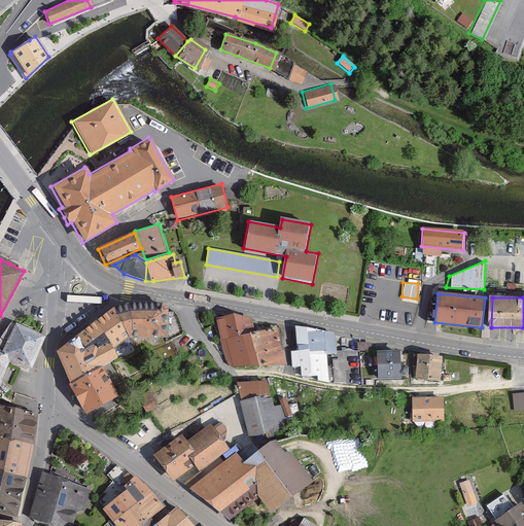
[(114,306),(128,336),(154,338),(160,306),(139,304),(114,306)]
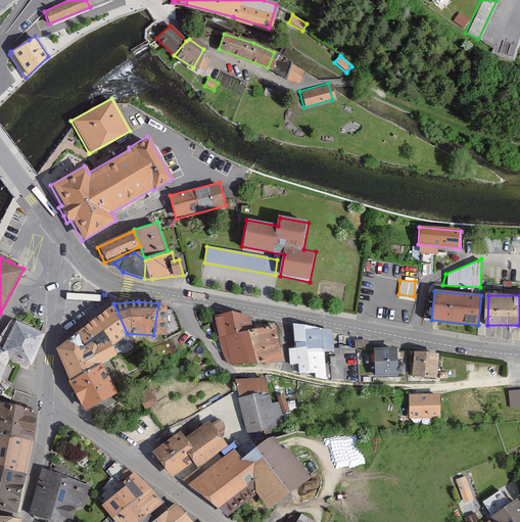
[(85,350),(111,341),(127,333),(113,303),(78,332),(85,350)]
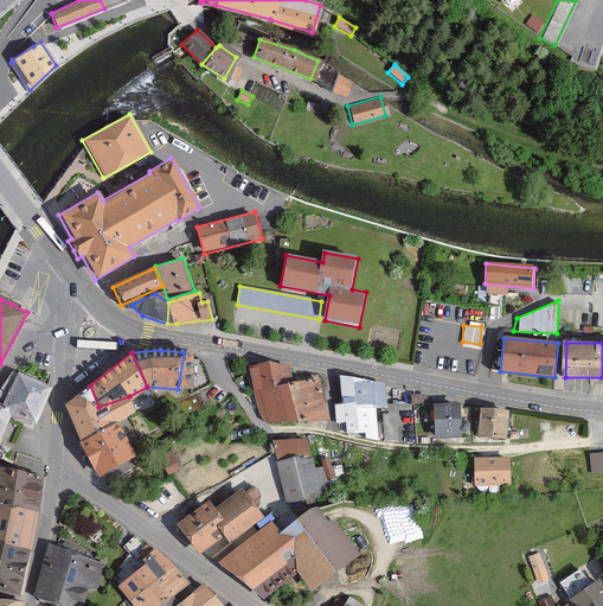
[(257,399),(262,420),(328,421),(319,377),(306,380),(292,382),(288,368),(249,365),(257,399)]
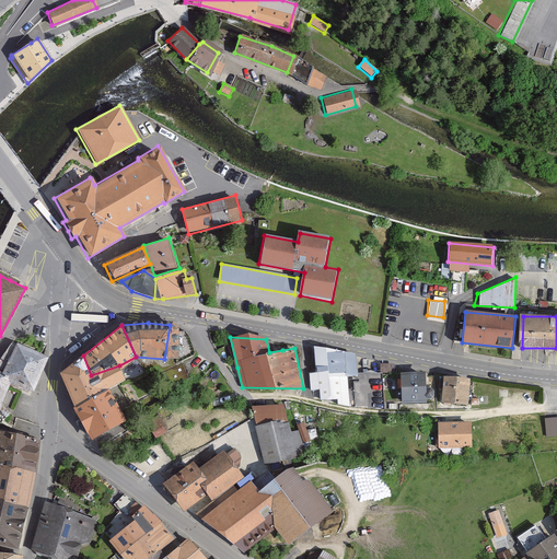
[(47,356),(14,341),(2,372),(0,377),(11,382),(33,391),(47,356)]
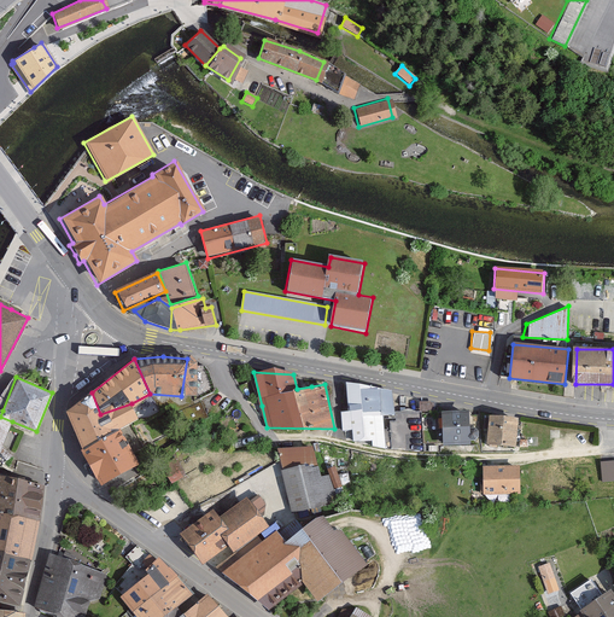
[(350,429),(352,442),(381,448),(381,414),(393,414),(391,391),(345,380),(346,407),(339,408),(341,430),(350,429)]
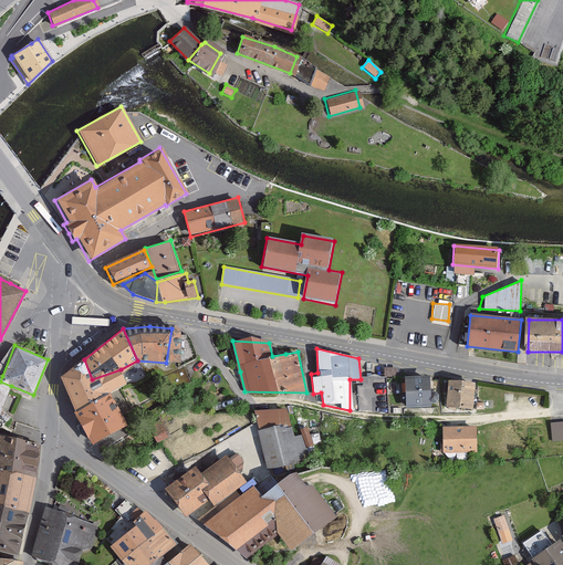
[(61,378),(75,412),(111,393),(127,384),(121,369),(92,379),(84,359),(61,378)]
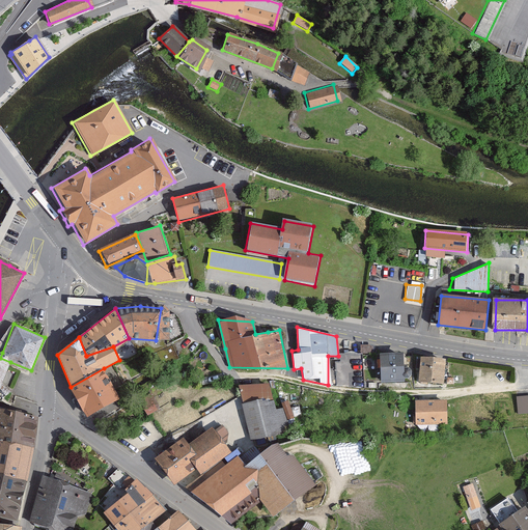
[(2,353),(0,352),(0,389),(10,362),(0,358),(2,353)]
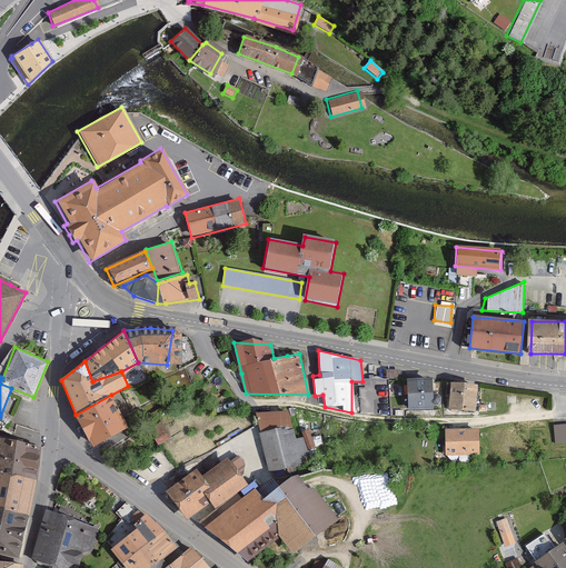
[(351,381),(351,412),(387,418),(387,378),(363,381),(351,381)]
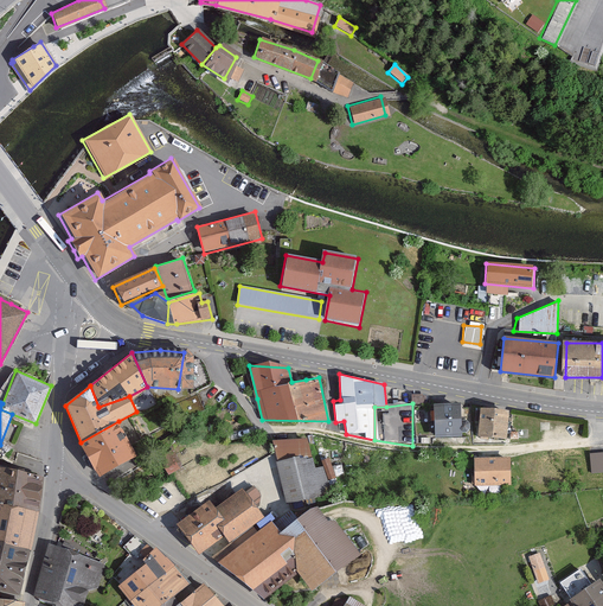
[(434,407),(435,438),(467,437),(466,406),(434,407)]
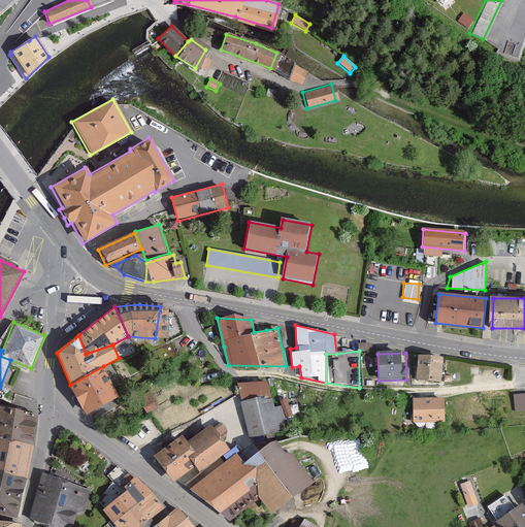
[(418,356),(417,380),(439,381),(440,357),(418,356)]
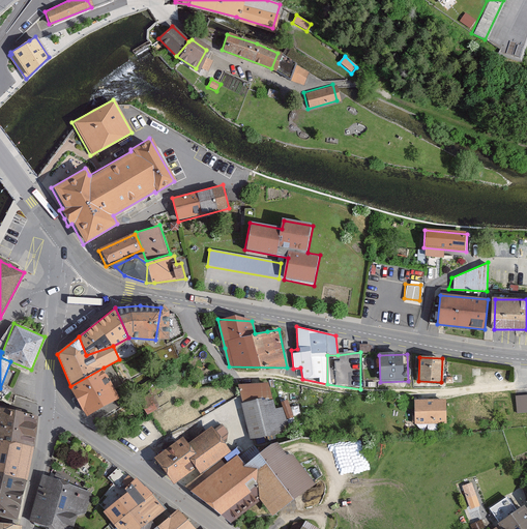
[(70,386),(86,417),(121,398),(104,368),(70,386)]
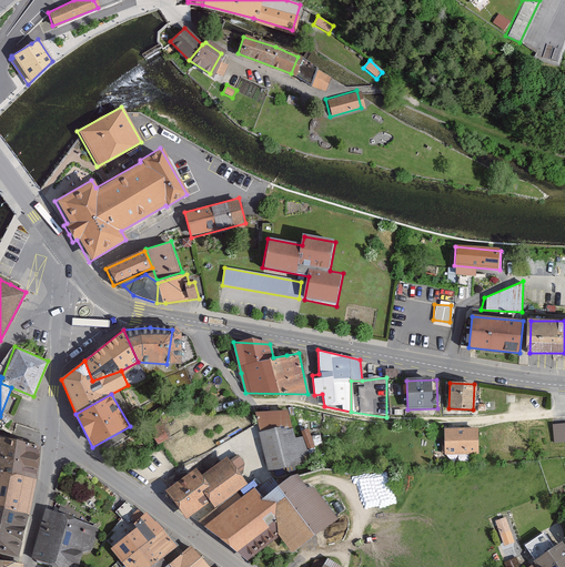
[(260,432),(269,472),(304,463),(295,424),(260,432)]
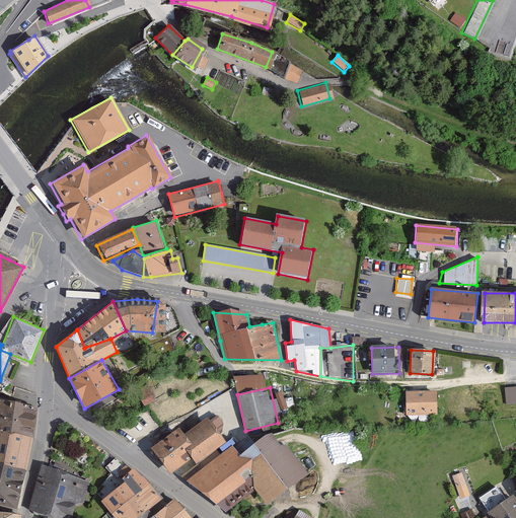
[(515,401),(515,387),(504,388),(505,402),(515,401)]
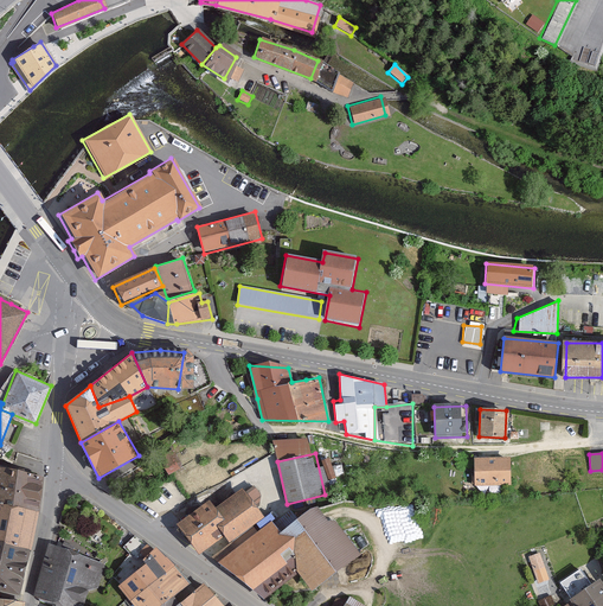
[(472,457),(473,484),(512,483),(510,455),(472,457)]
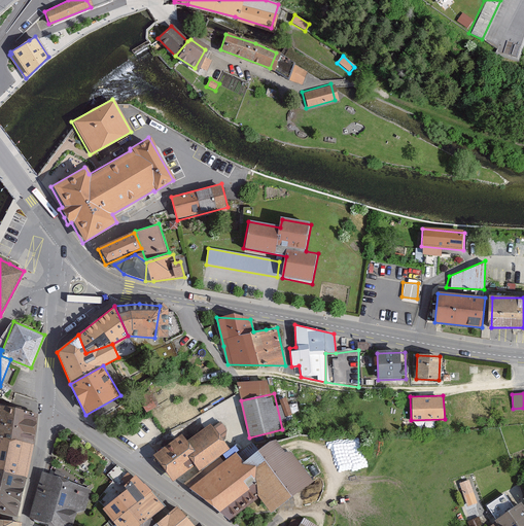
[(0,435),(33,443),(39,414),(0,404),(0,435)]
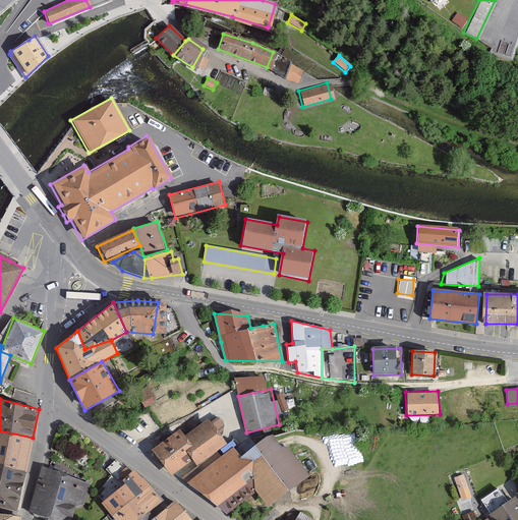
[(154,449),(171,473),(191,460),(195,466),(229,444),(213,420),(188,438),(182,428),(154,449)]
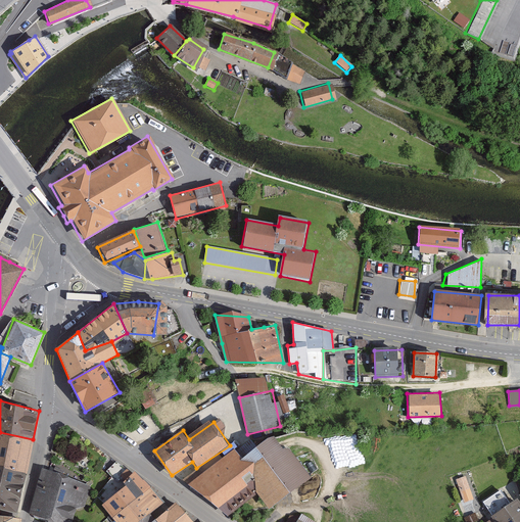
[(33,439),(0,432),(0,465),(27,471),(33,439)]
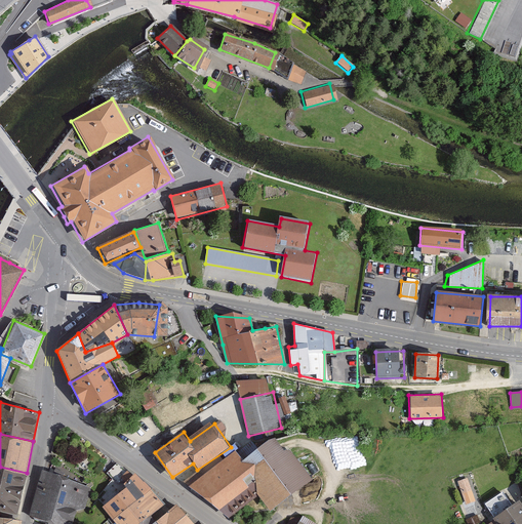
[(335,439),(334,442),(331,442),(329,453),(340,454),(344,440),(335,439)]
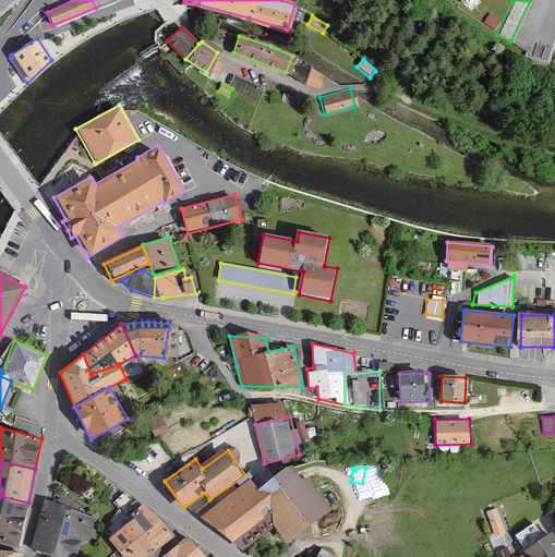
[(204,518),(243,549),(274,527),(288,543),(328,513),(292,468),(265,471),(204,518)]
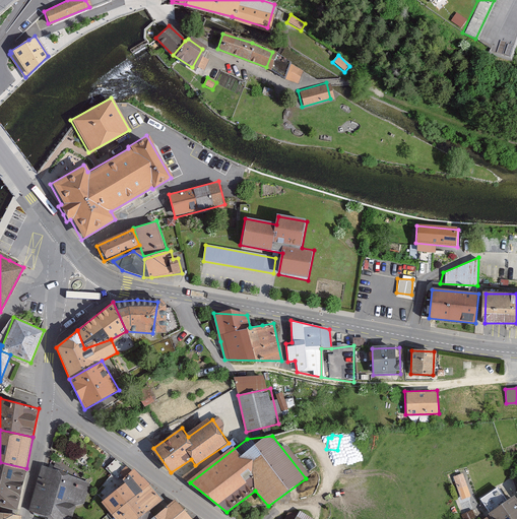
[(26,468),(0,462),(0,504),(17,507),(26,468)]
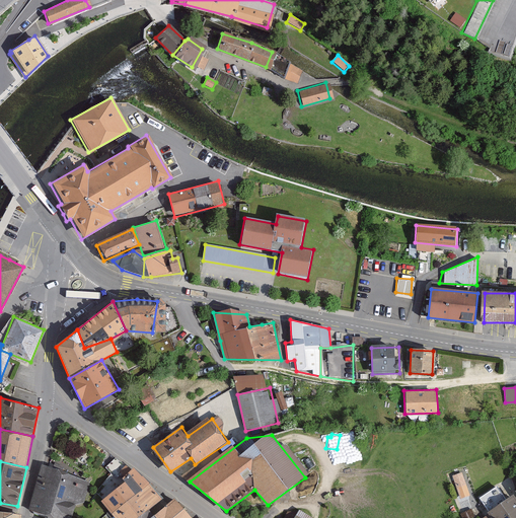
[(43,464),(29,509),(48,515),(46,517),(74,517),(91,482),(43,464)]
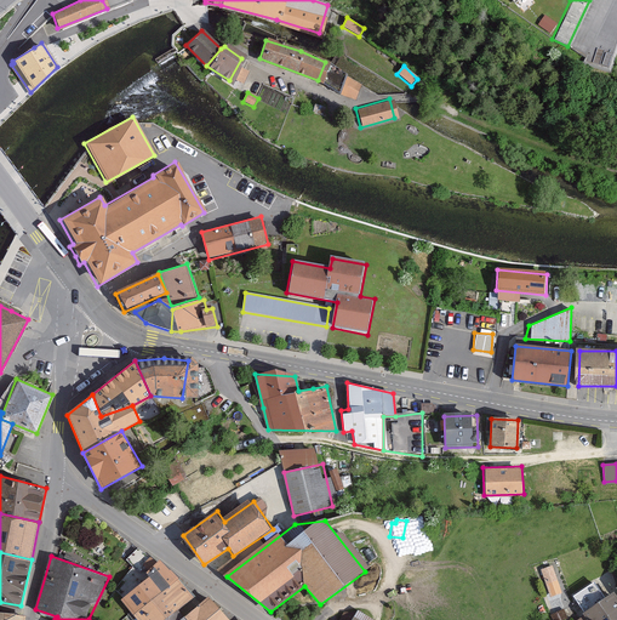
[(549,564),(537,568),(547,596),(559,592),(549,564)]
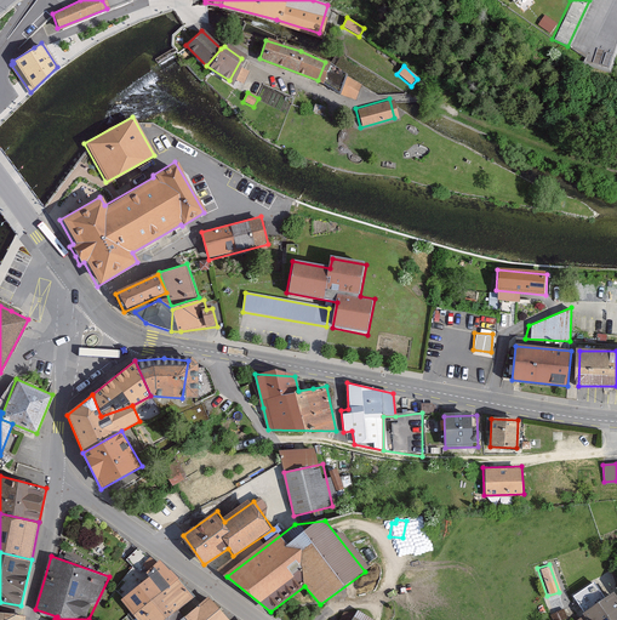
[(161,566),(121,598),(137,619),(163,619),(177,608),(188,599),(180,587),(173,581),(161,566)]
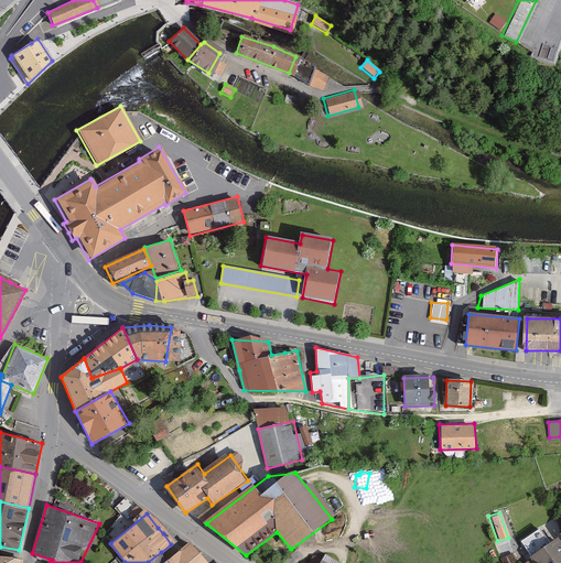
[(560,562),(560,547),(556,539),(517,562),(560,562)]
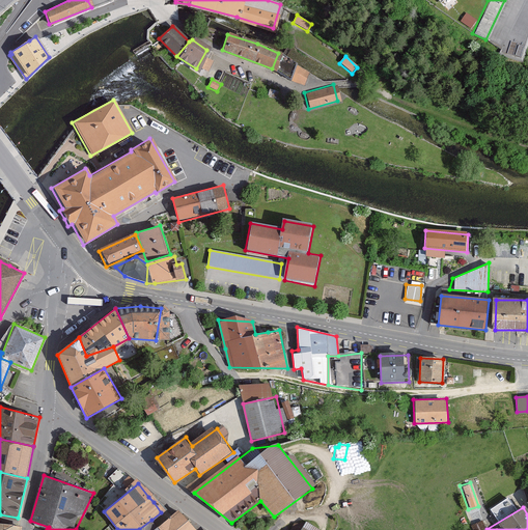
[(151,520),(139,529),(212,529),(210,529),(193,529),(188,523),(177,509),(158,527),(155,523),(151,520)]
